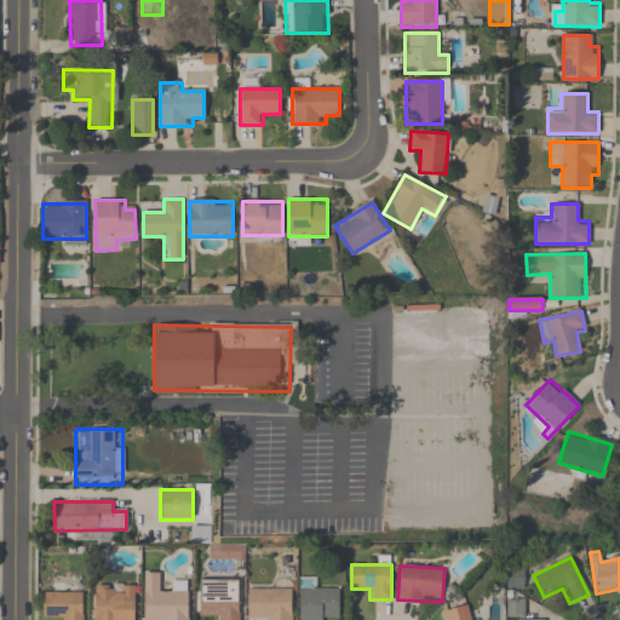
[(188,619),(189,584),(162,584),(162,573),(143,573),(143,619),(188,619)]
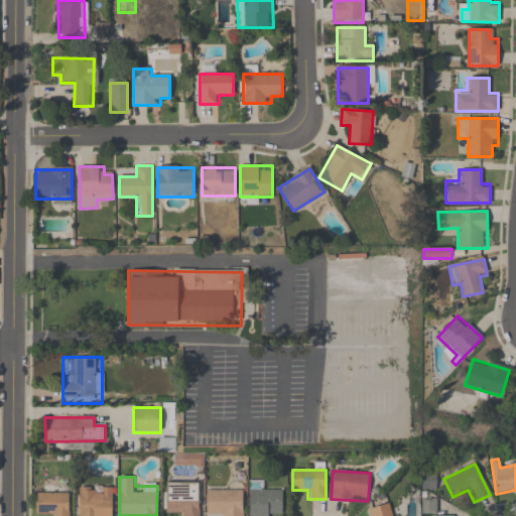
[(249,515),(273,515),(273,512),(283,512),(283,490),(260,490),(260,483),(249,483),(249,515)]
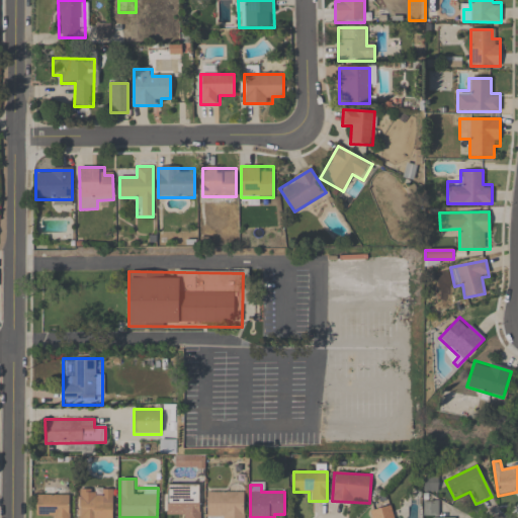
[(167,515),(183,516),(182,517),(199,517),(200,486),(167,486),(167,515)]
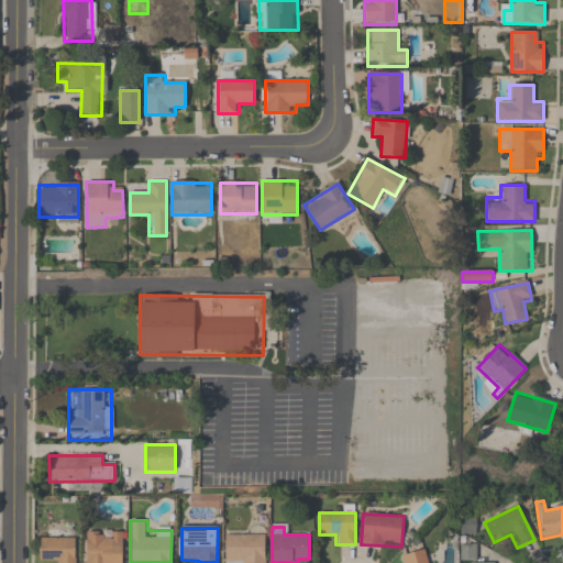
[(122,562),(123,532),(81,532),(81,562),(122,562)]
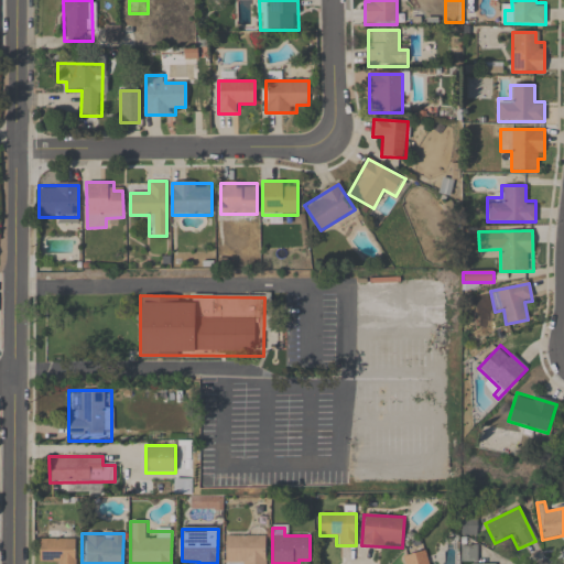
[(267,563),(267,535),(226,535),(225,563),(267,563)]
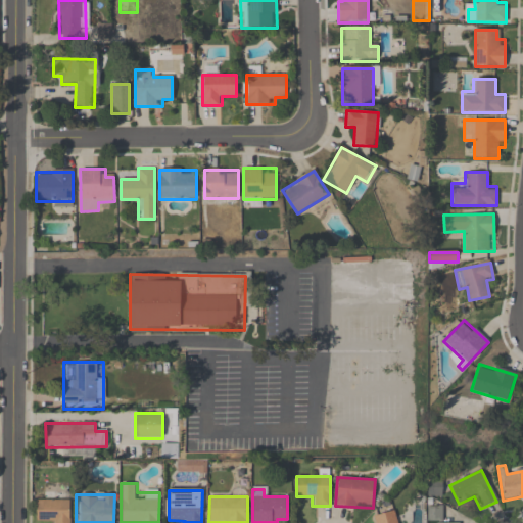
[(69,522),(69,501),(36,500),(36,521),(53,521),(52,522),(69,522)]
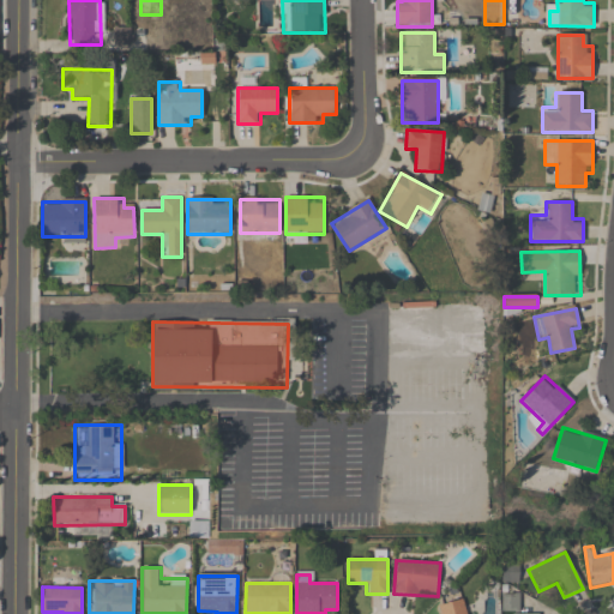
[(465,613),(463,600),(439,605),(440,613),(465,613)]
